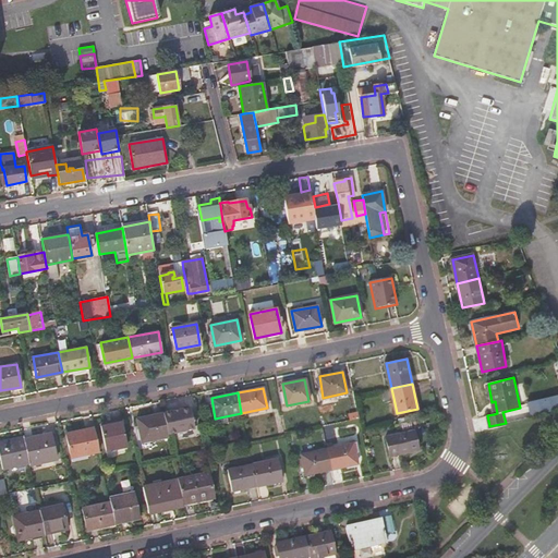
[(557,395),(528,399),(530,412),(557,409),(557,395)]
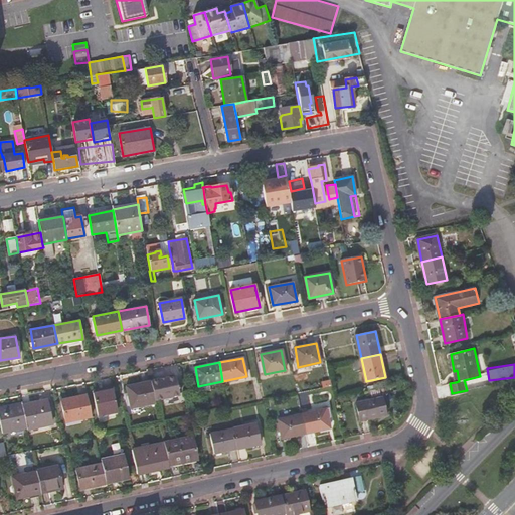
[(179,395),(175,376),(151,381),(155,399),(179,395)]
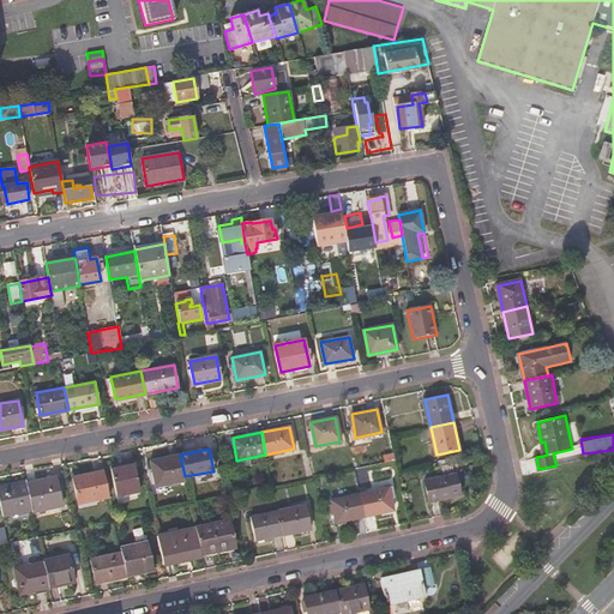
[(185,476),(180,455),(151,461),(156,486),(186,480),(185,476)]
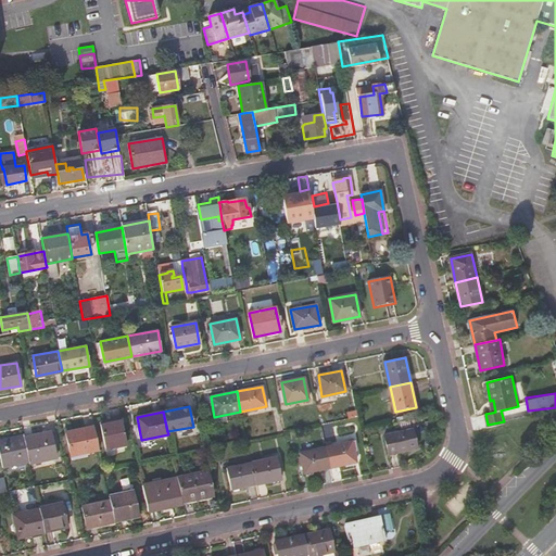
[(126,439),(122,416),(108,418),(106,415),(99,417),(104,443),(126,439)]
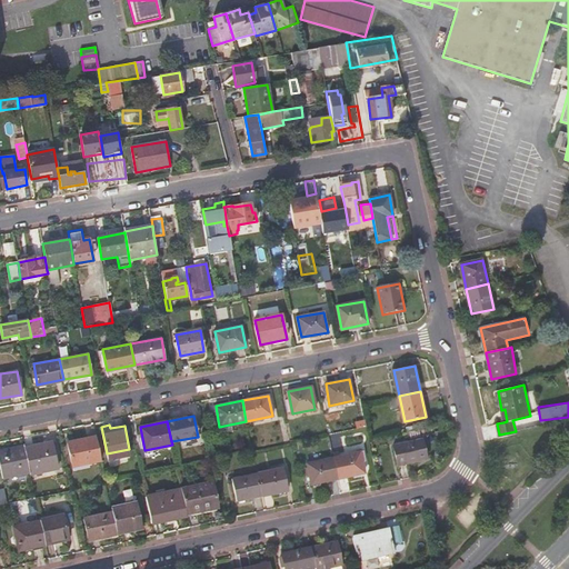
[(101,460),(97,436),(68,441),(72,466),(101,460)]
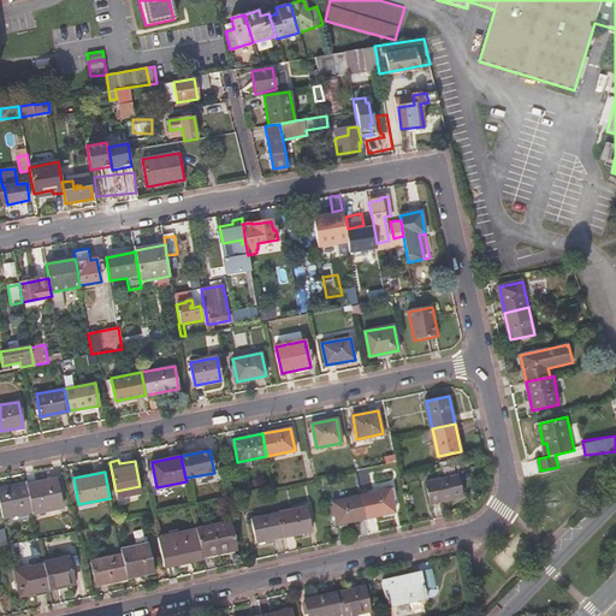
[(458,477),(427,483),(432,503),(462,497),(458,477)]
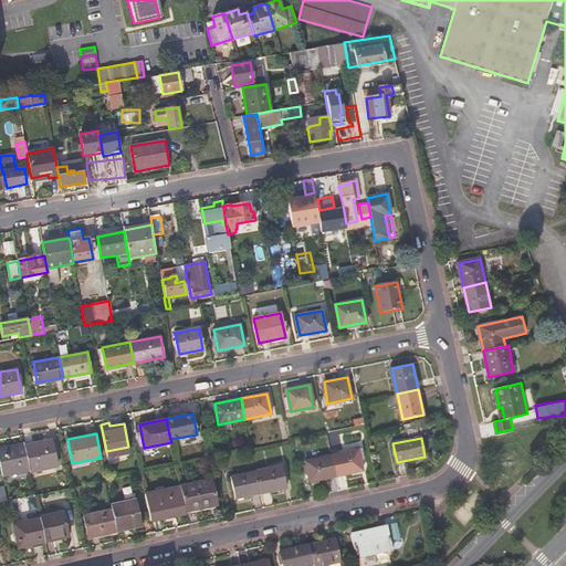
[(25,446),(30,470),(30,471),(56,465),(51,440),(25,446)]
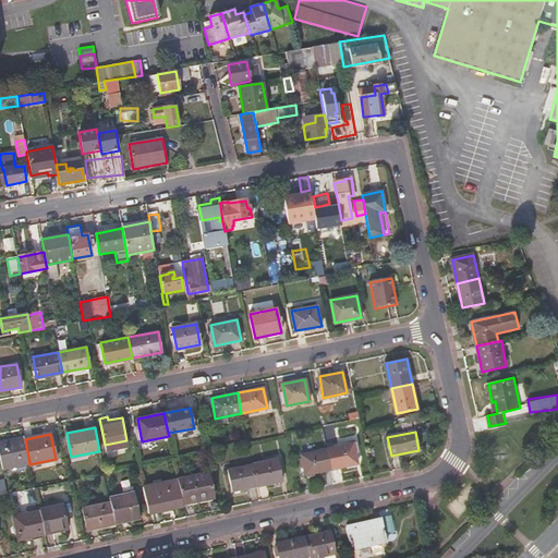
[(25,439),(24,437),(0,441),(0,459),(2,469),(29,463),(25,439)]
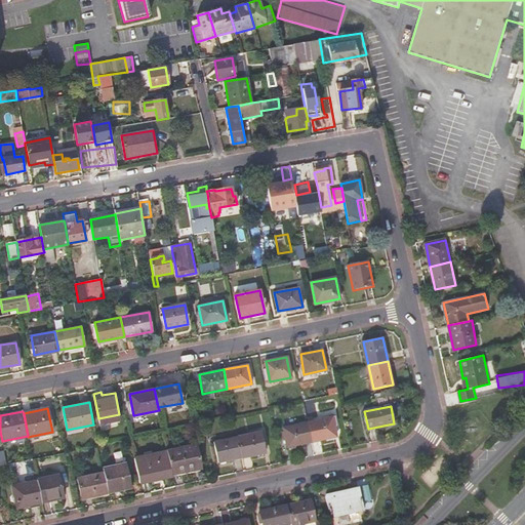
[(308,422),(311,442),(335,437),(331,418),(308,422)]
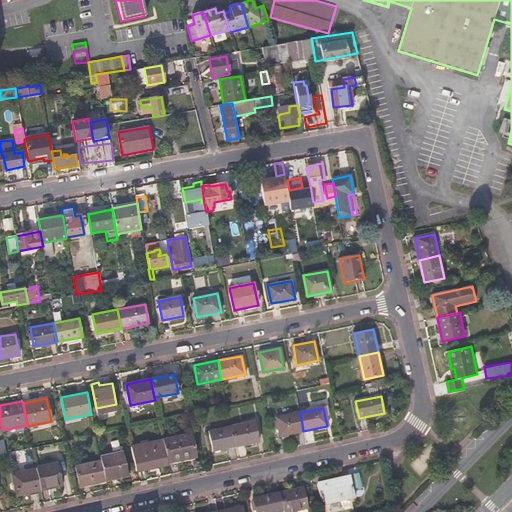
[(280,436),(303,431),(300,412),(276,417),(280,436)]
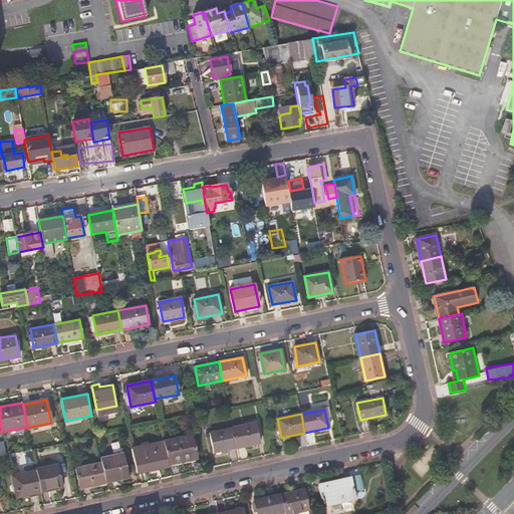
[(233,428),(237,448),(259,444),(255,424),(233,428)]
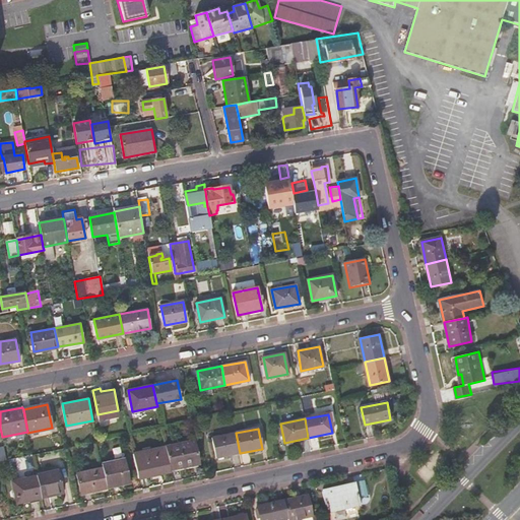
[(216,458),(240,453),(236,433),(212,438),(216,458)]
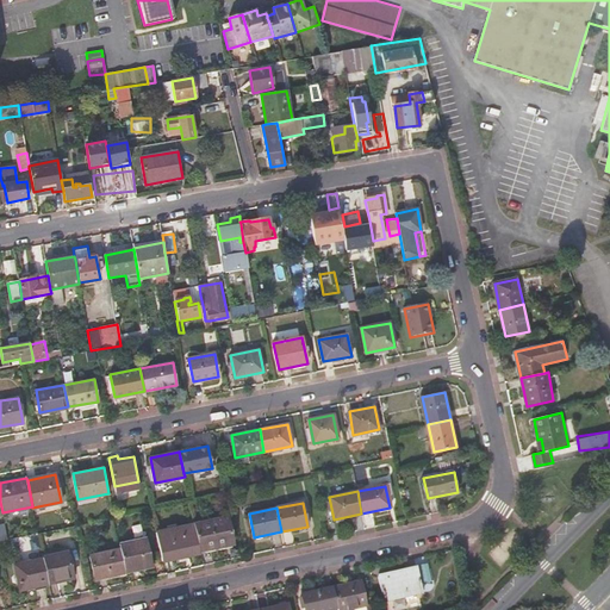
[(200,554),(201,555),(234,548),(229,522),(195,529),(200,554)]
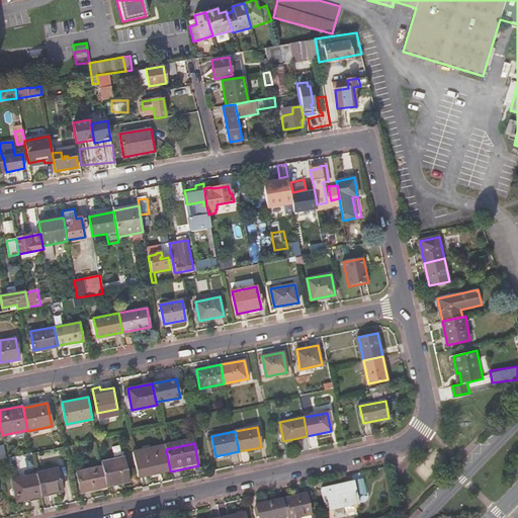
[(134,456),(138,477),(153,472),(154,475),(170,470),(166,449),(134,456)]
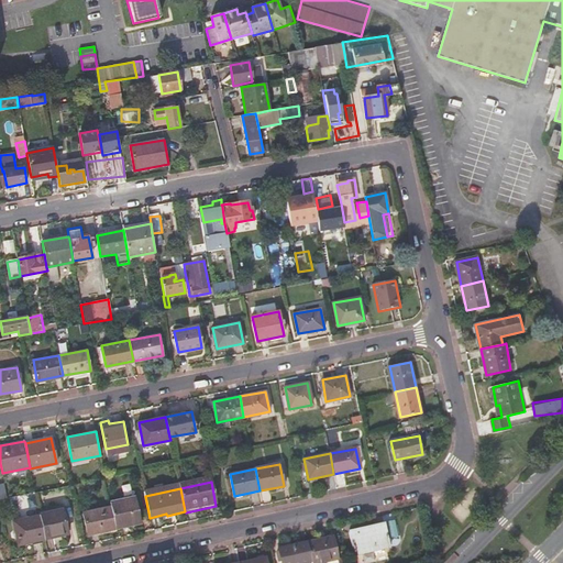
[(110,501),(116,528),(141,523),(135,497),(110,501)]
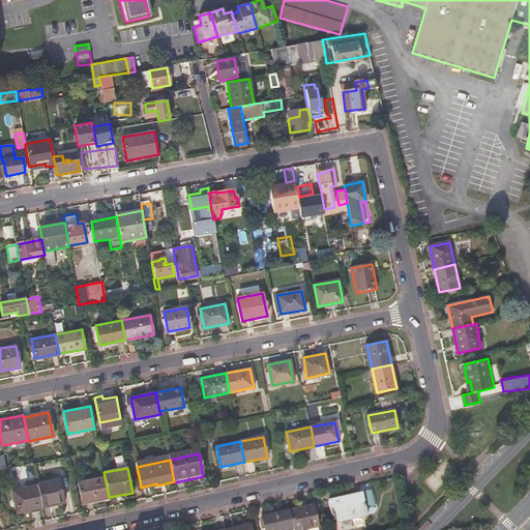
[(104,477),(79,481),(83,503),(108,498),(104,477)]
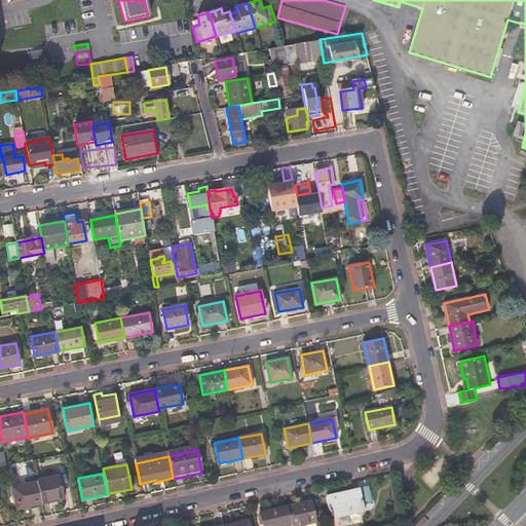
[(37,482),(42,504),(49,502),(50,505),(58,503),(57,501),(64,499),(60,477),(37,481),(37,482)]
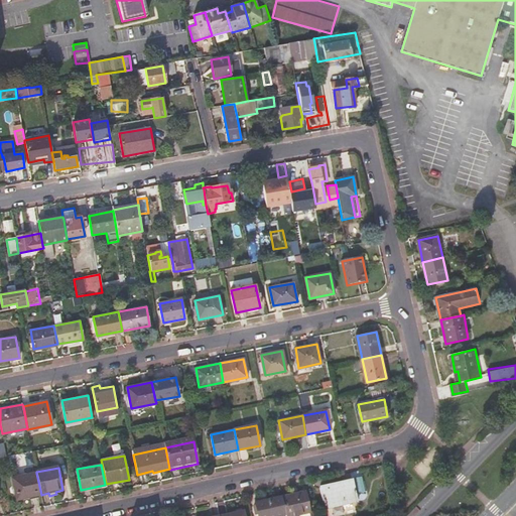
[(17,500),(41,495),(36,473),(13,478),(17,500)]
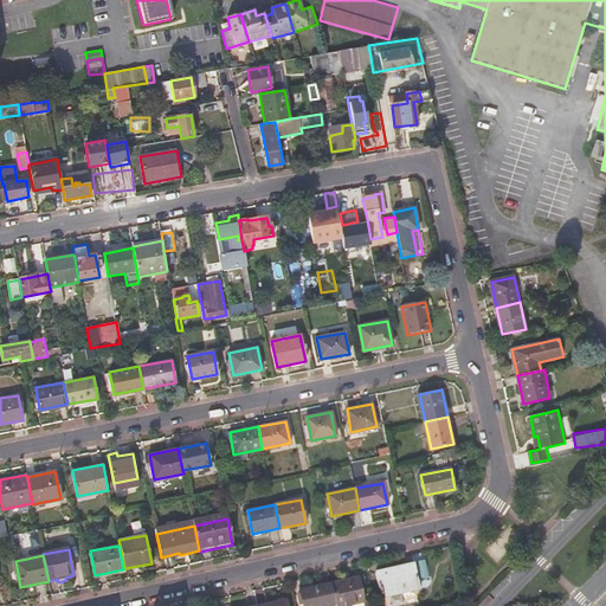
[(417,565),(376,573),(384,605),(395,605),(419,601),(416,590),(421,588),(417,565)]
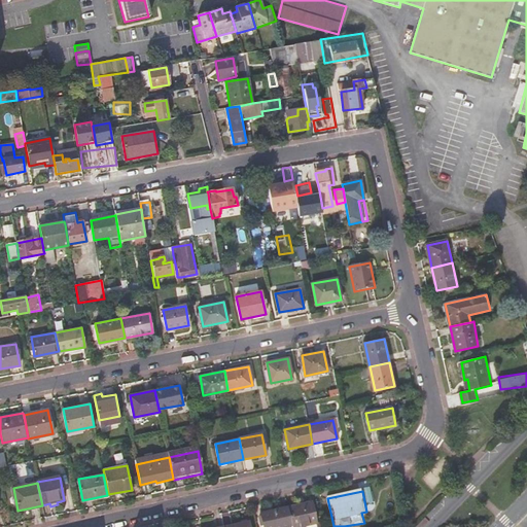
[(312,502),(289,507),(292,524),(292,526),(296,526),(316,523),(312,502)]
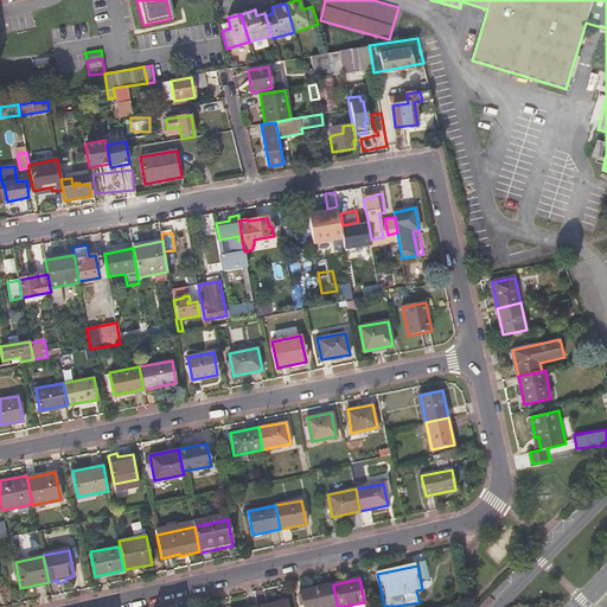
[(323,606),(337,604),(333,585),(301,592),(305,606),(323,606)]
